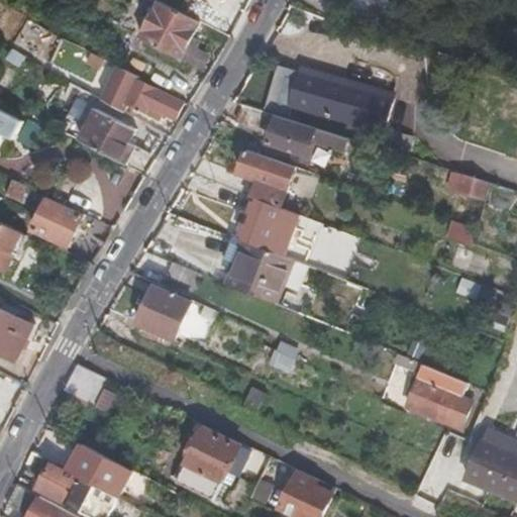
[(160,0),(143,31),(184,56),(204,18),(170,0),(160,0)]
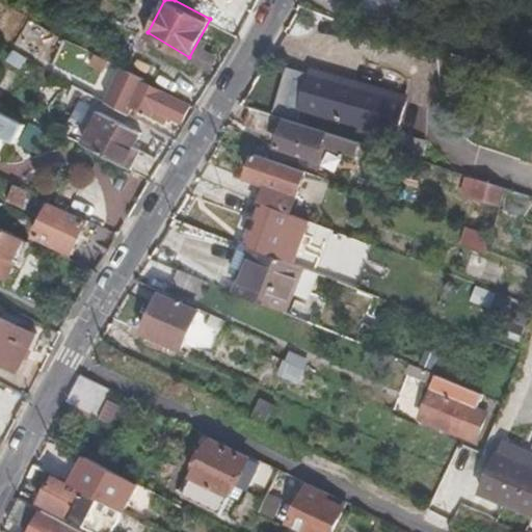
[(348,0),(393,11),(395,0),(348,0)]
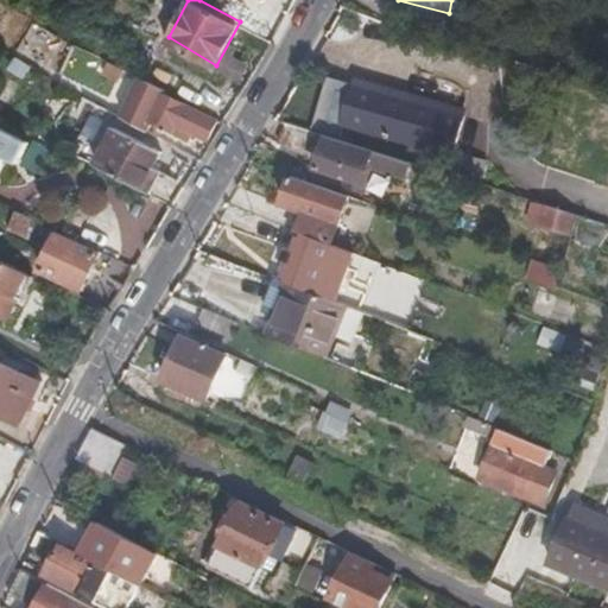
[(46,70),(63,42),(33,24),(16,51),(46,70)]
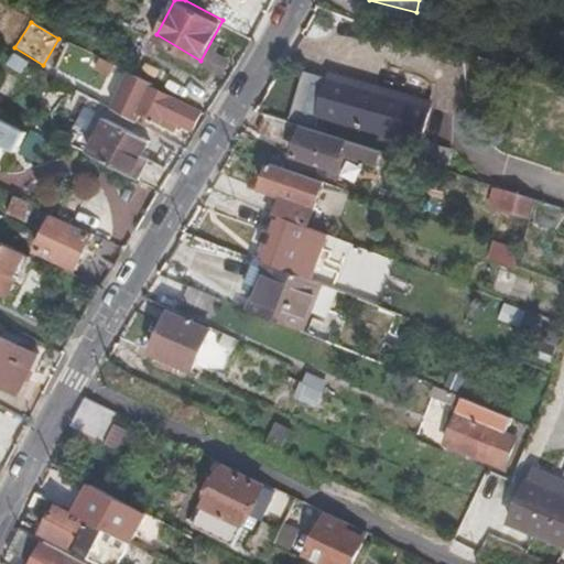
[(120,62),(106,53),(100,63),(116,72),(120,62)]
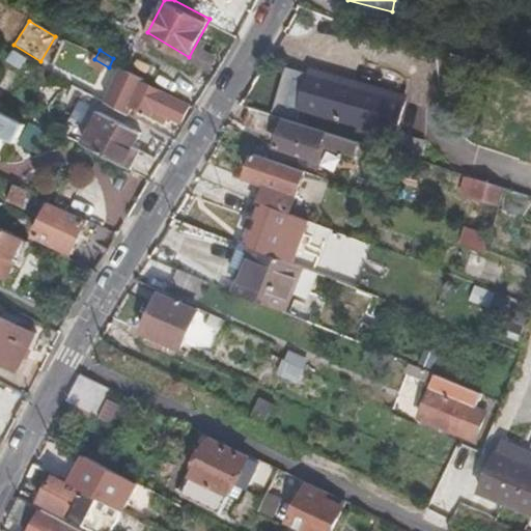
[(287,64),(275,105),(393,141),(406,101),(287,64)]
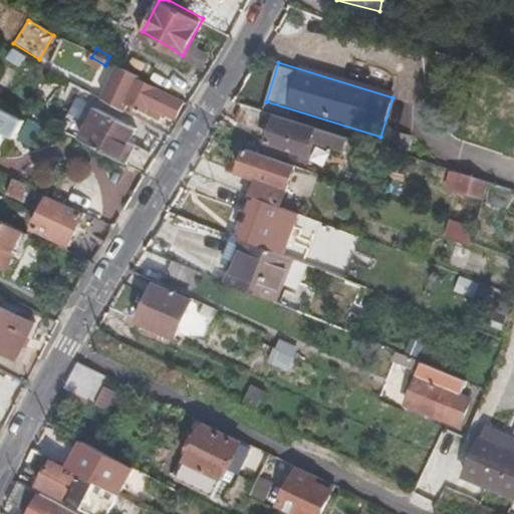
[(106,94),(126,106),(132,98),(149,108),(149,109),(162,116),(166,109),(173,114),(183,98),(144,77),(145,74),(124,63),(106,94)]
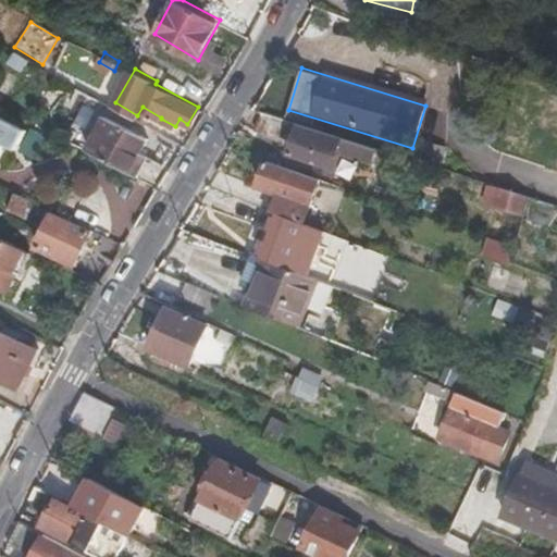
[(25,127),(0,112),(0,152),(8,140),(15,145),(25,127)]
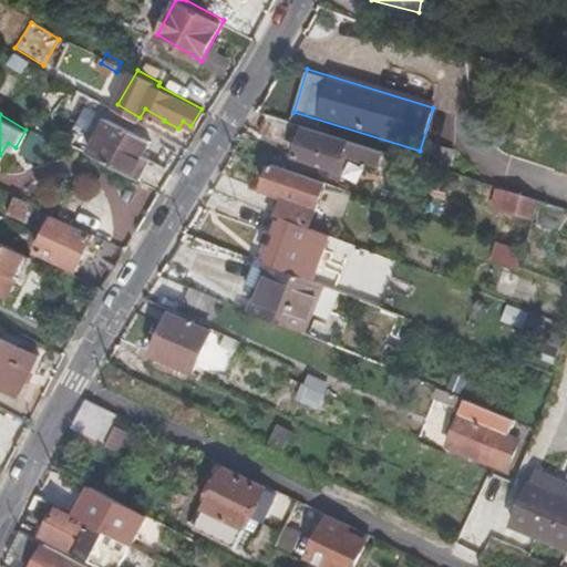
[(90,151),(141,177),(151,157),(144,153),(152,137),(110,114),(90,151)]
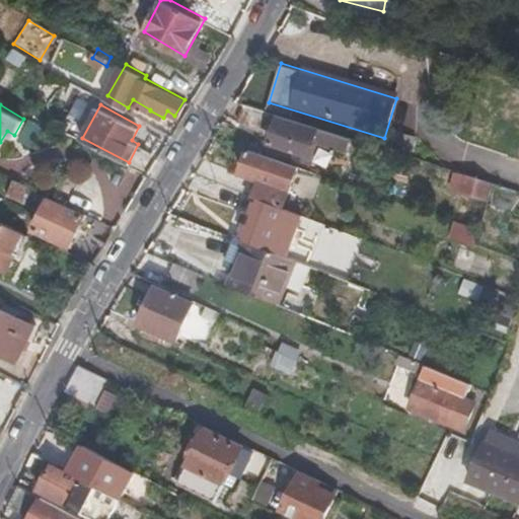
[(273,115),(242,106),(237,123),(268,133),(273,115)]
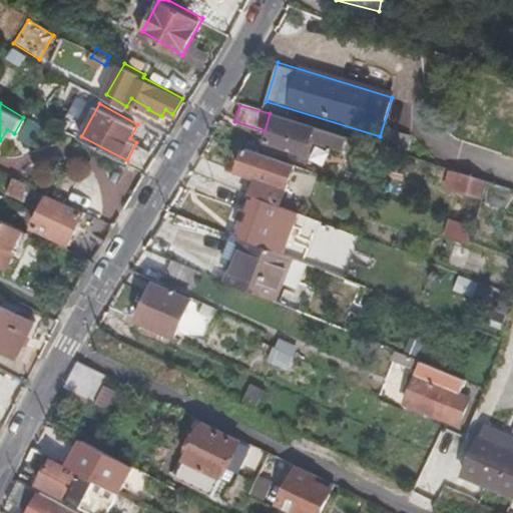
[(348,137),(316,128),(316,131),(277,118),(269,144),(310,158),(314,142),(343,151),(348,137)]
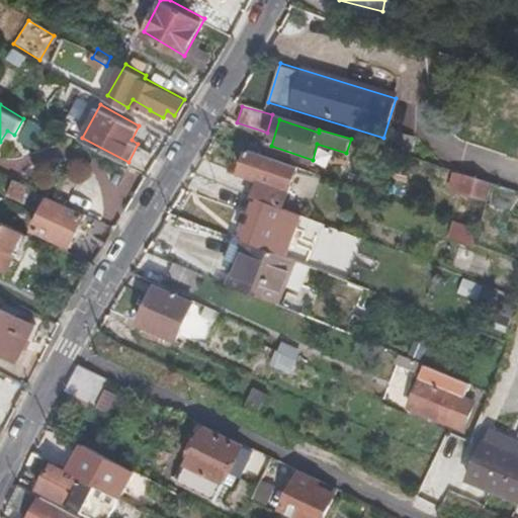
[(296,167),(248,151),(240,176),(260,183),(254,199),(256,199),(282,209),(296,167)]
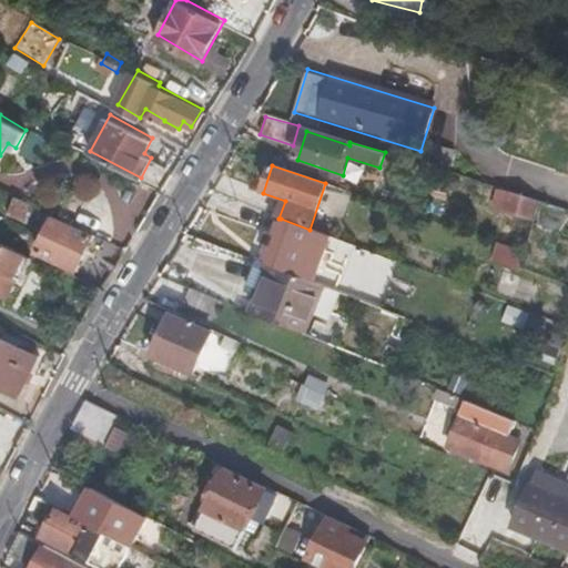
[(534,223),(539,204),(498,191),(493,212),(534,223)]
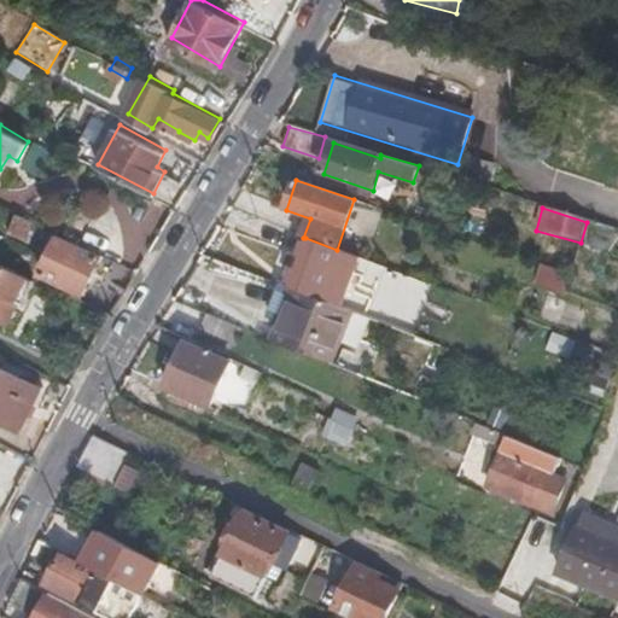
[(27,238),(35,220),(19,213),(11,229),(27,238)]
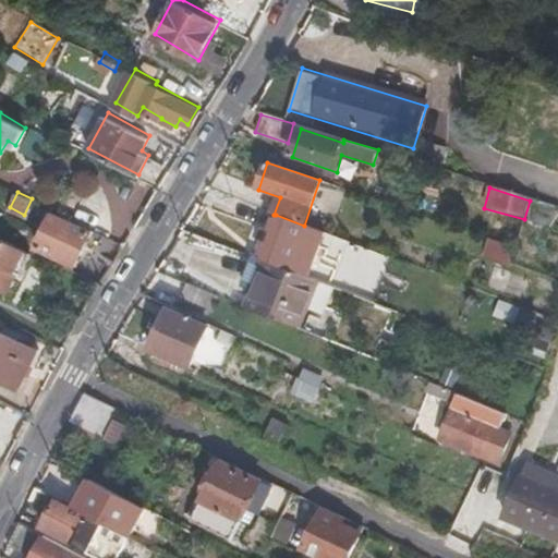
[(76,264),(94,229),(56,210),(38,244),(76,264)]
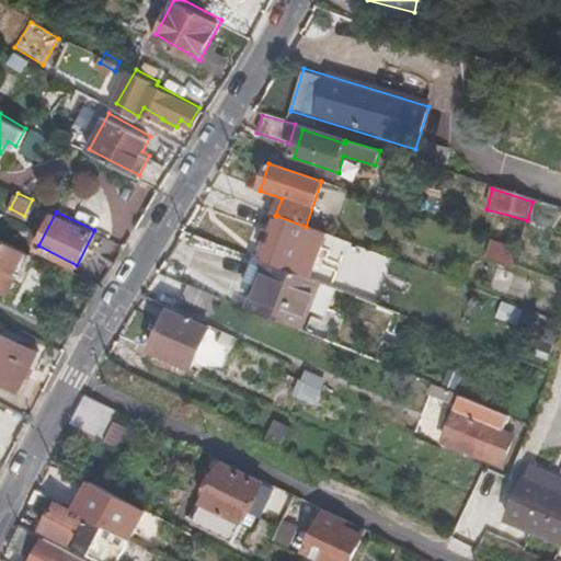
[(260,261),(268,264),(308,279),(325,235),(306,227),(277,216),(260,261)]
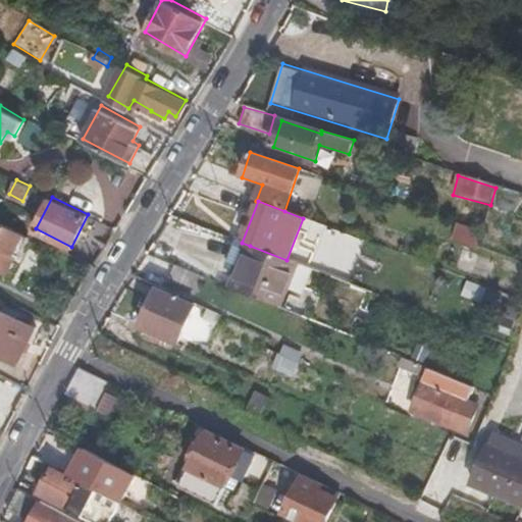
[(30,238),(0,222),(0,267),(7,271),(18,248),(23,251),(30,238)]
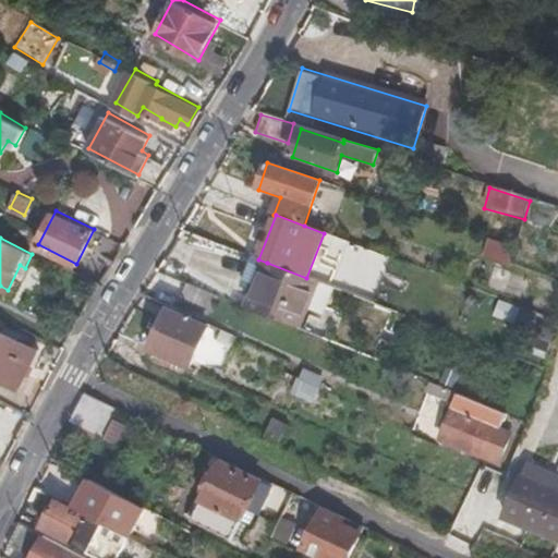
[(253,287),(244,310),(298,331),(317,282),(306,278),(267,263),(257,289),(253,287)]
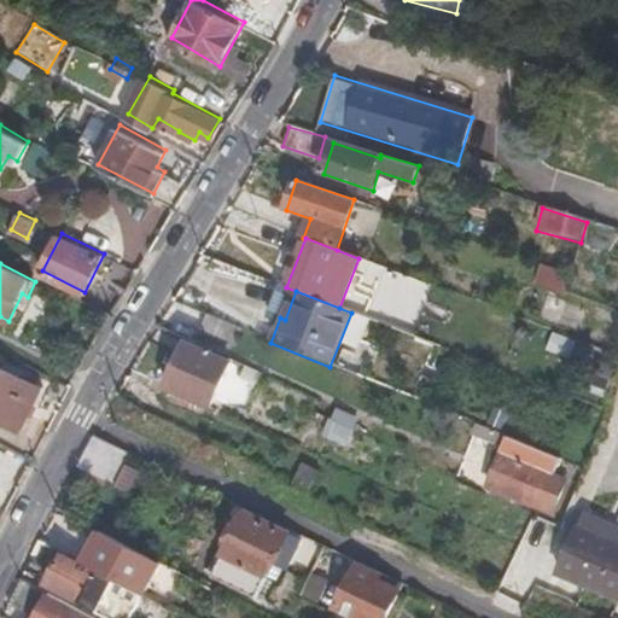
[(172,303),(163,319),(234,347),(240,331),(172,303)]
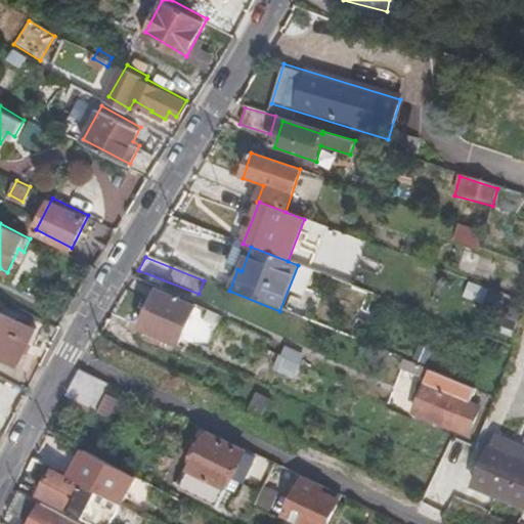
[(464,298),(484,304),(488,288),(468,282),(464,298)]
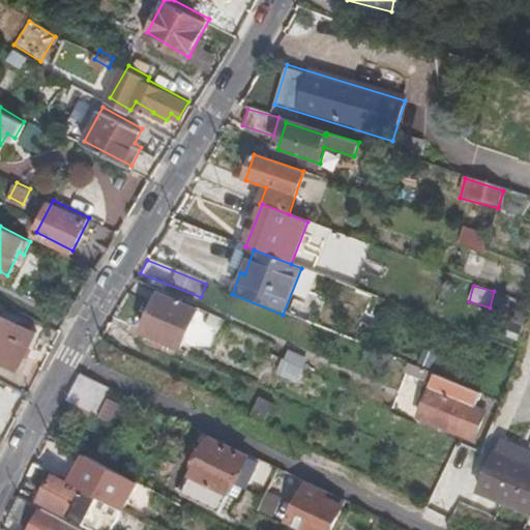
[(178,353),(195,314),(156,299),(140,336),(178,353)]
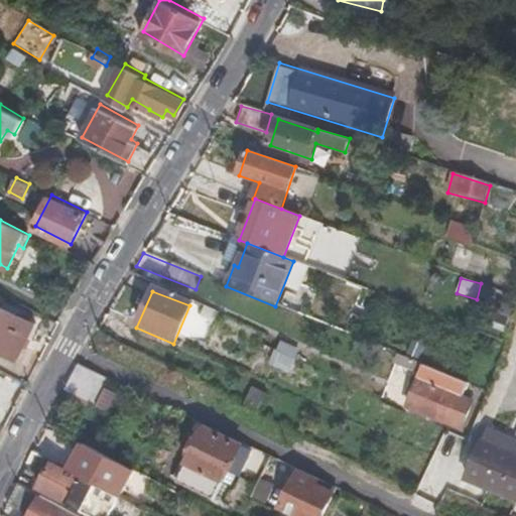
[(0,349),(18,358),(36,320),(0,302),(0,349)]
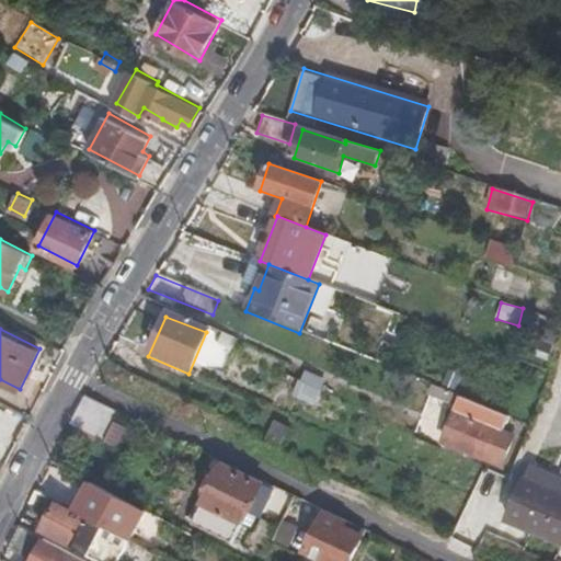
[(325,381),(306,374),(294,399),(316,408),(325,381)]
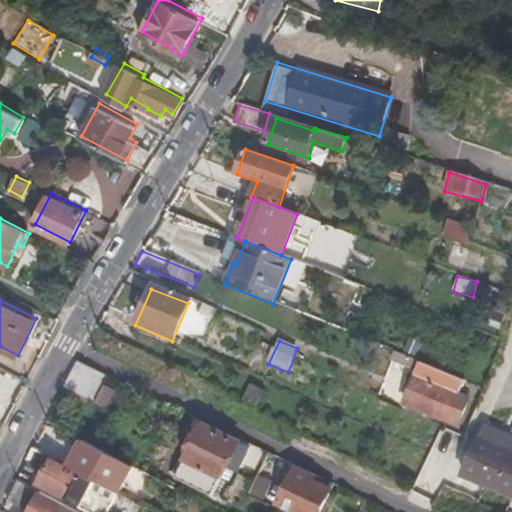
[(417,373),(421,363),(395,352),(391,362),(417,373)]
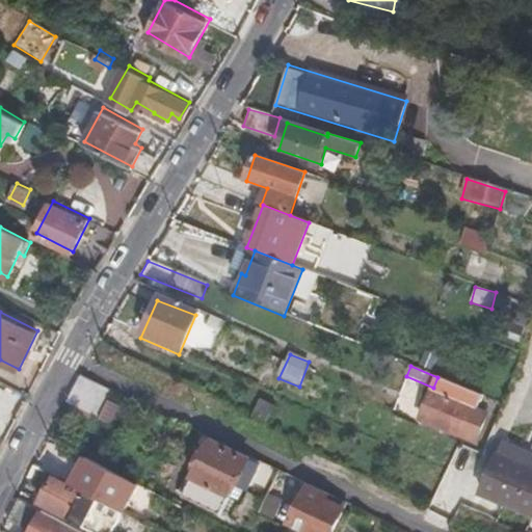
[(81,376),(67,404),(100,421),(115,392),(81,376)]
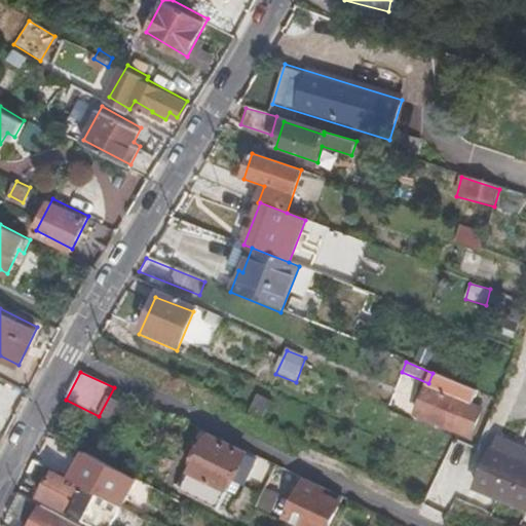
[(479,392),(433,373),(428,383),(413,419),(477,446),(490,412),(474,405),(479,392)]
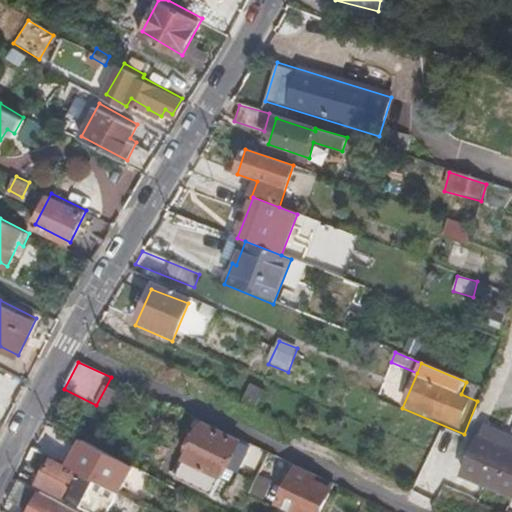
[(254,382),(245,400),(258,406),(267,388),(254,382)]
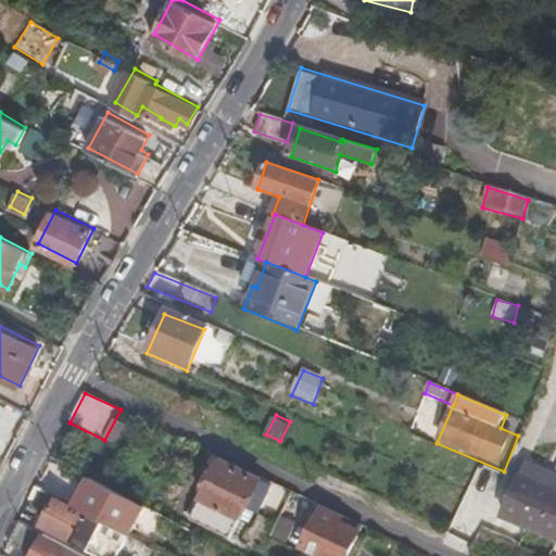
[(555,467),(533,457),(528,471),(555,482),(555,467)]
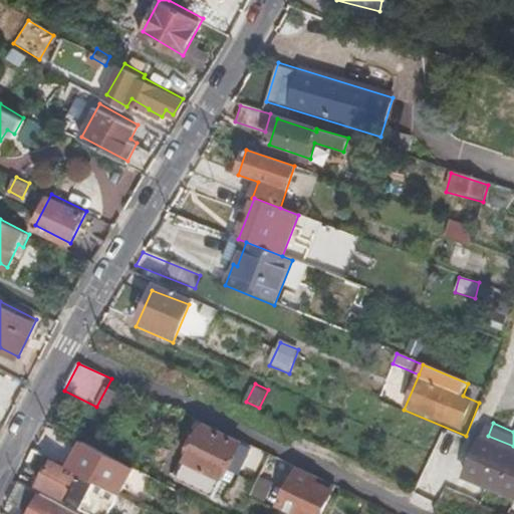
[(239,444),(204,425),(178,479),(214,496),(239,444)]
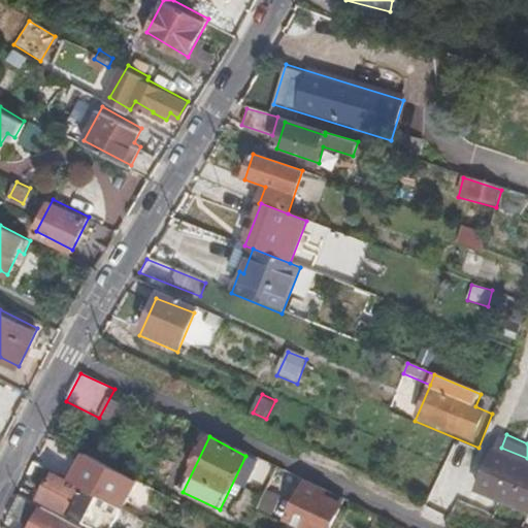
[(432,502),(446,506),(454,481),(480,490),(496,438),(489,436),(484,455),(451,444),(432,502)]
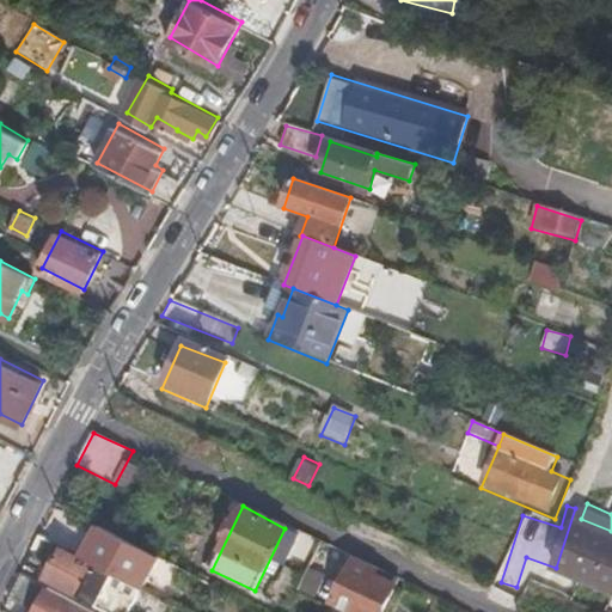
[(611,531),(581,519),(562,564),(611,585),(611,531)]
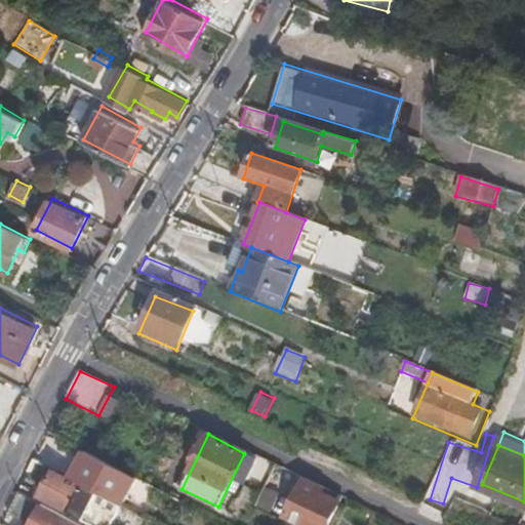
[(248,498),(256,503),(277,463),(268,458),(248,498)]
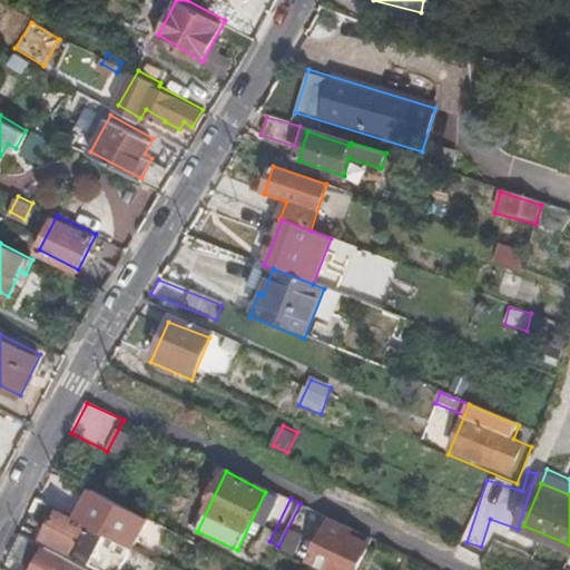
[(87,539),(124,559),(129,546),(56,508),(42,537),(79,554),(87,539)]
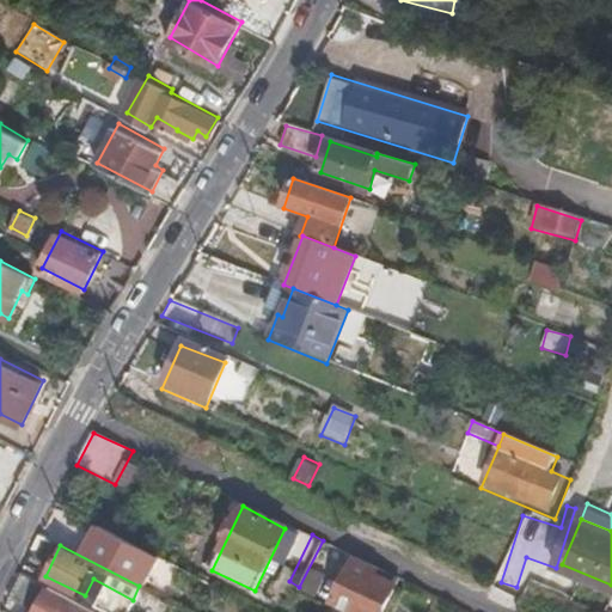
[(353,611),(384,611),(397,585),(377,576),(380,568),(356,557),(336,603),(353,611)]
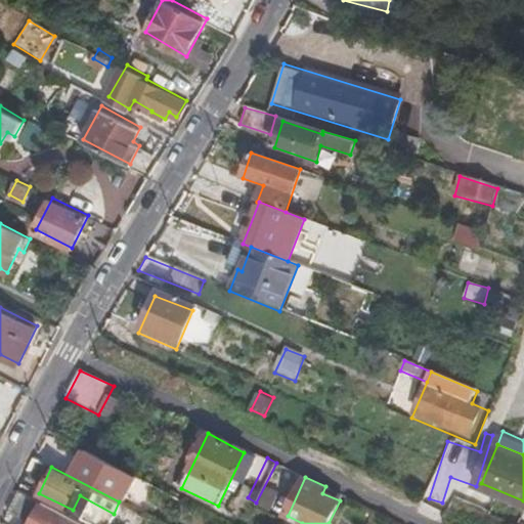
[(340,500),(343,494),(325,486),(322,493),(340,500)]
